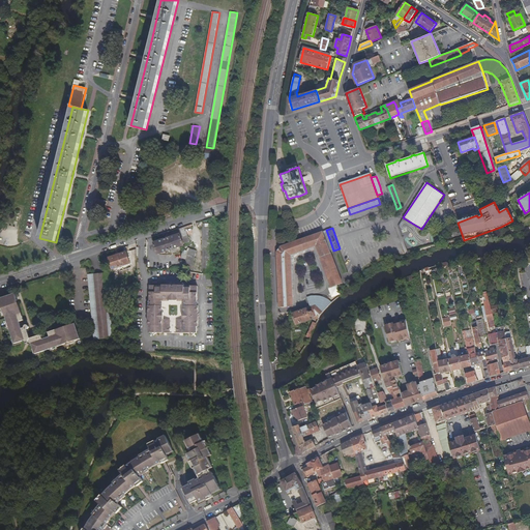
[(179,235),(182,244),(189,242),(184,229),(178,231),(179,235)]
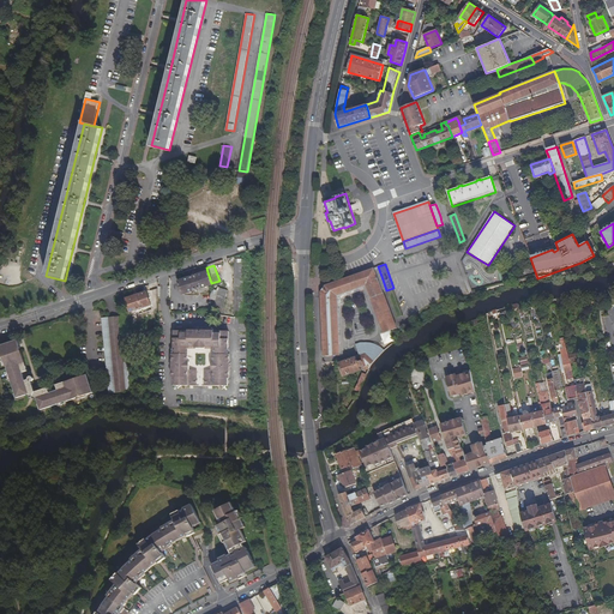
[(398,330),(379,282),(374,268),(325,286),(320,292),(321,311),(324,355),(341,355),(337,295),(366,286),(385,335),(398,330)]
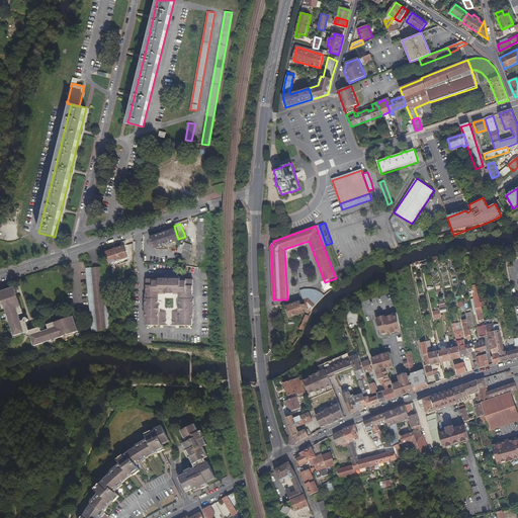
[(151,238),(154,249),(179,241),(178,239),(175,230),(151,238)]
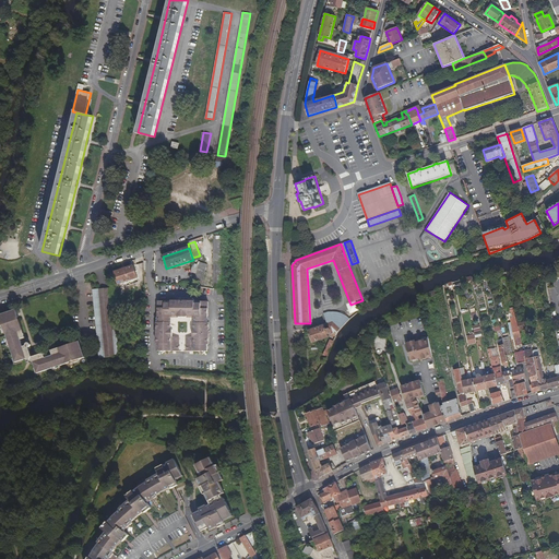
[(201,262),(197,275),(193,285),(201,287),(205,272),(205,271),(207,264),(201,262)]
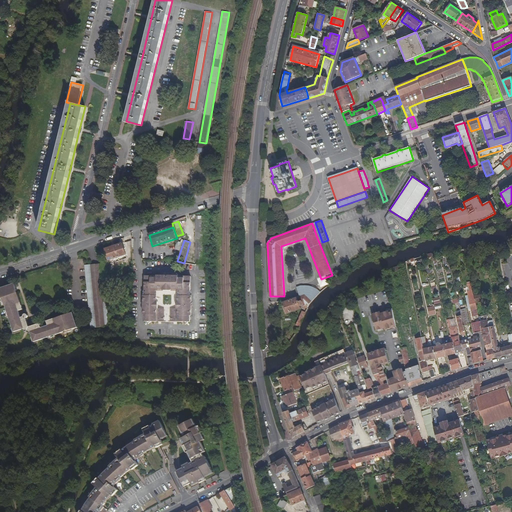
[(126,255),(122,244),(105,250),(108,261),(126,255)]
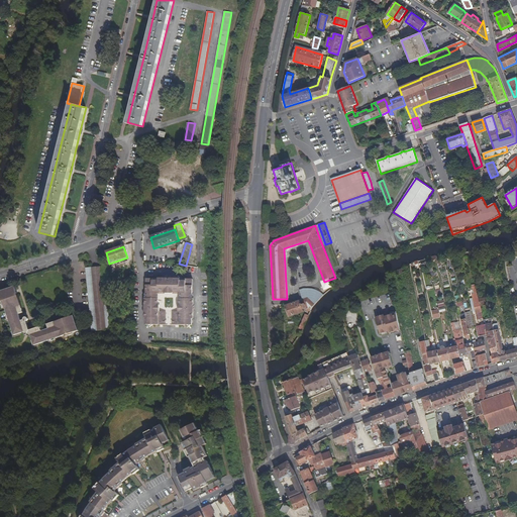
[(472,250),(474,257),(479,256),(478,253),(484,252),(483,249),(472,250)]
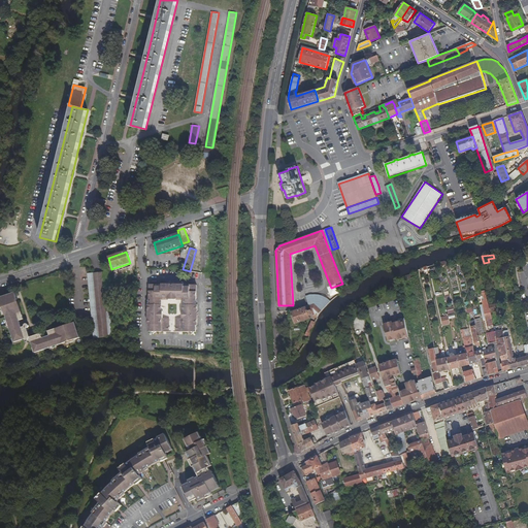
[(104,272),(88,274),(95,338),(116,336),(108,267),(104,267),(104,272)]
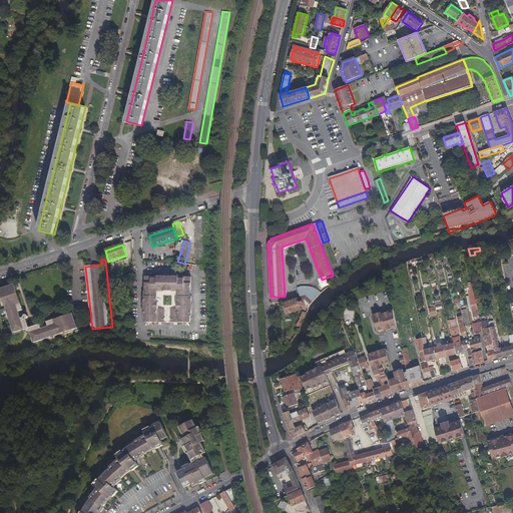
[(145,277),(145,323),(147,323),(147,325),(149,327),(152,325),(152,323),(184,323),(184,325),(186,327),(189,324),(189,323),(191,323),(191,277),(145,277)]
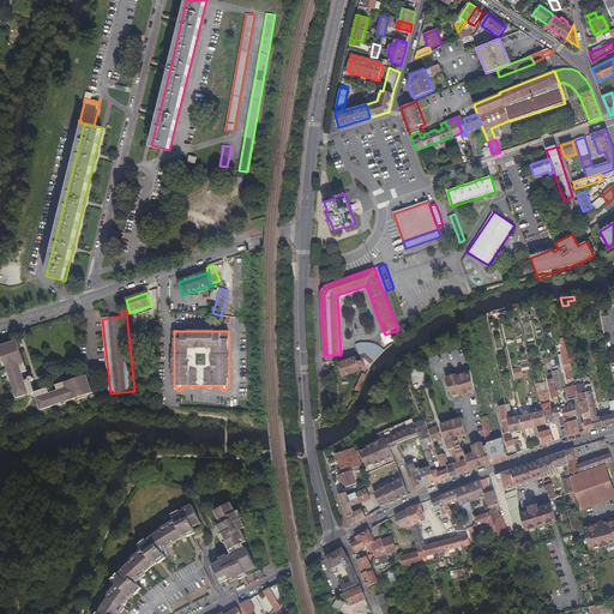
[(360,356),(366,354),(374,362),(385,350),(381,345),(378,343),(375,342),(373,342),(369,341),(366,341),(362,342),(360,343),(356,344),(360,356)]
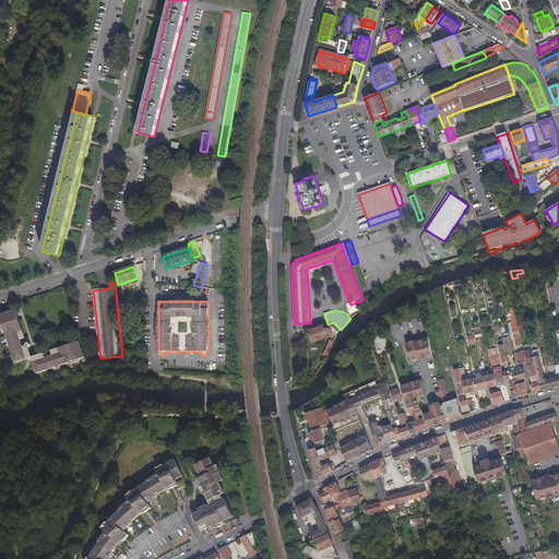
[(26,360),(35,364),(35,365),(37,369),(35,370),(37,377),(45,375),(44,372),(86,359),(81,343),(51,352),(54,357),(54,358),(47,360),(46,358),(46,357),(46,356),(47,355),(47,354),(46,353),(45,353),(44,353),(43,354),(43,355),(37,357),(33,358),(30,349),(31,348),(31,347),(31,346),(31,345),(30,345),(28,345),(27,345),(26,346),(26,347),(24,348),(23,349),(20,342),(22,342),(26,340),(16,311),(0,317),(0,318),(15,359),(13,359),(15,367),(23,364),(22,363),(26,360)]
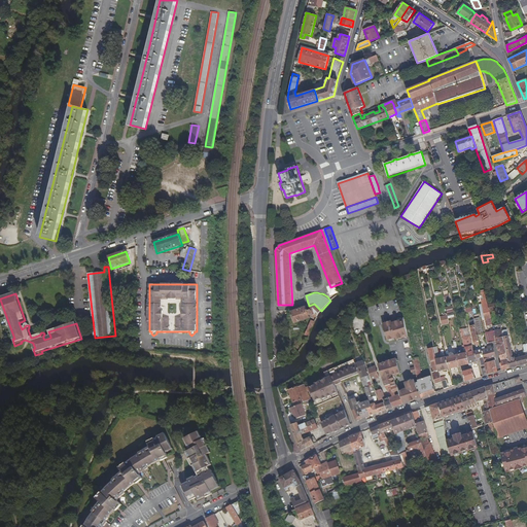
[(498,309),(497,303),(489,305),(489,307),(490,311),(491,311),(498,309)]
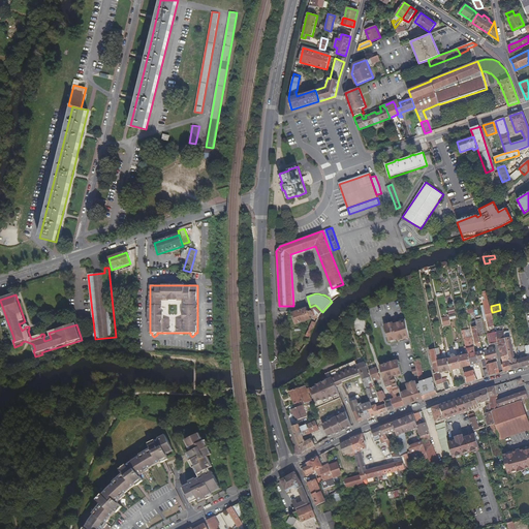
[(312,311),(313,315),(314,318),(318,317),(319,315),(320,313),(321,312),(322,312),(315,305),(310,307),(312,311)]
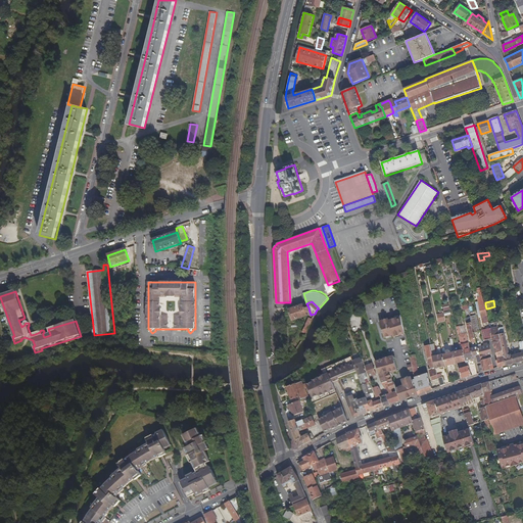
[(289,308),(293,320),(306,316),(307,315),(306,313),(310,312),(308,307),(305,308),(304,304),(289,308)]
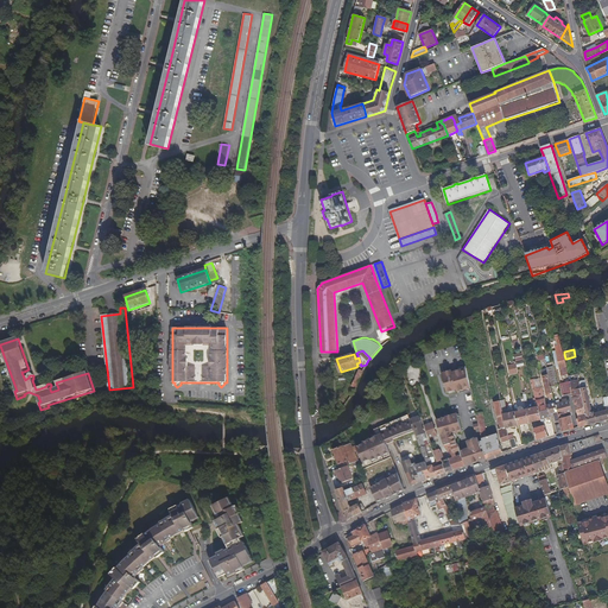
[(397,362),(396,360),(394,359),(391,362),(391,363),(393,369),(401,367),(400,361),(397,362)]
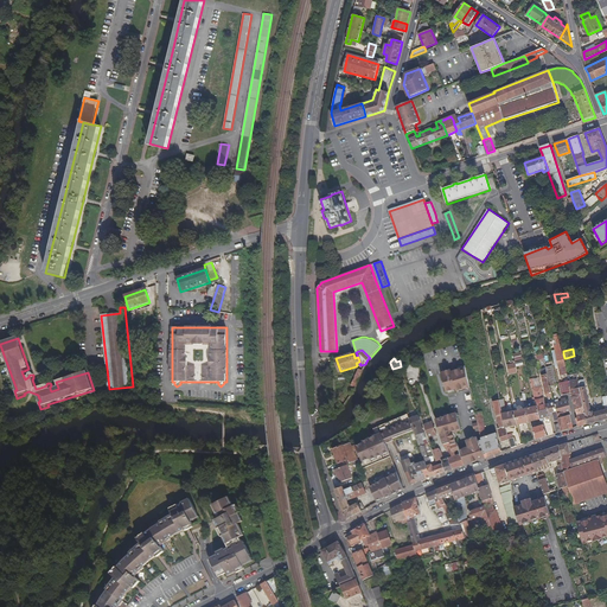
[(515,360),(506,363),(509,371),(517,370),(516,364),(515,360)]
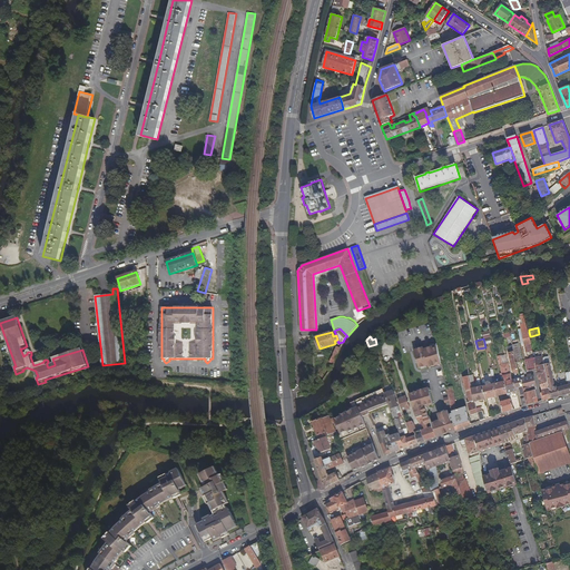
[(522,361),(518,343),(512,344),(513,349),(516,357),(517,362),(522,361)]
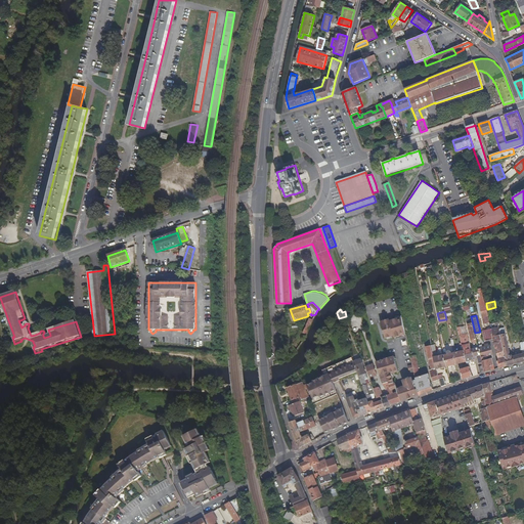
[(394,336),(395,338),(406,335),(402,317),(390,321),(389,319),(382,321),(387,339),(394,336)]
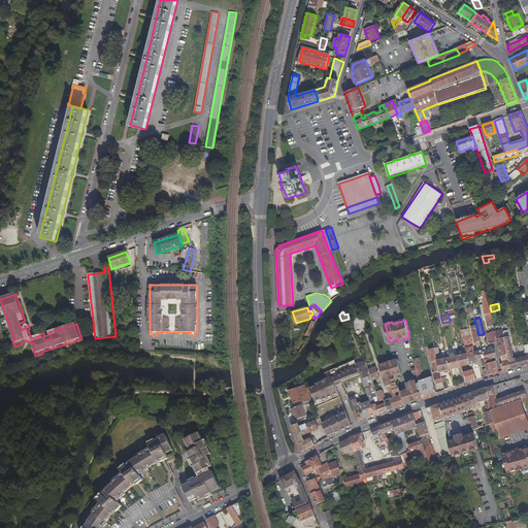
[(306,335),(309,336),(315,322),(311,321),(306,335)]
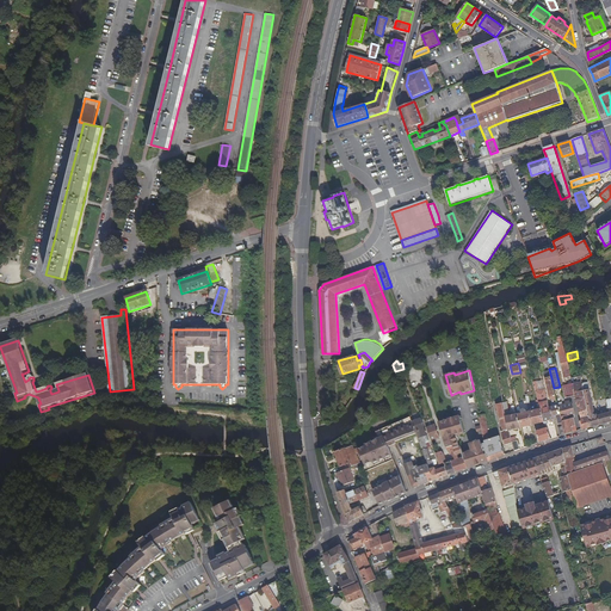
[(551,402),(553,406),(550,407),(554,420),(559,419),(559,420),(559,423),(559,424),(562,424),(561,421),(559,407),(554,388),(553,383),(550,374),(544,375),(550,399),(551,399),(553,402),(551,402)]
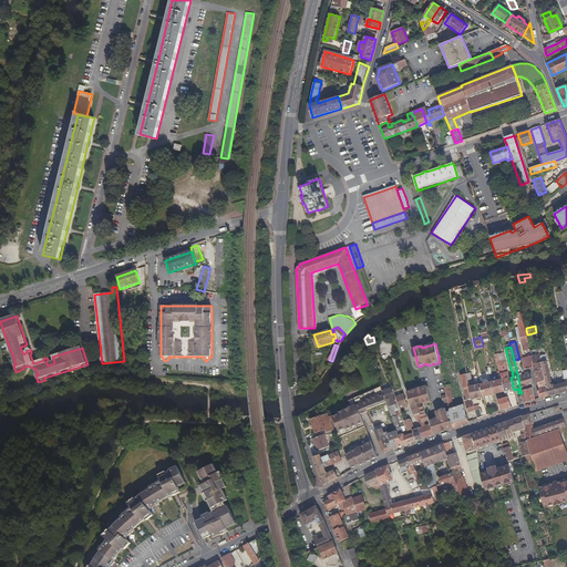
[(566,369),(563,370),(566,382),(553,385),(547,353),(542,354),(547,385),(549,397),(566,391),(566,369)]
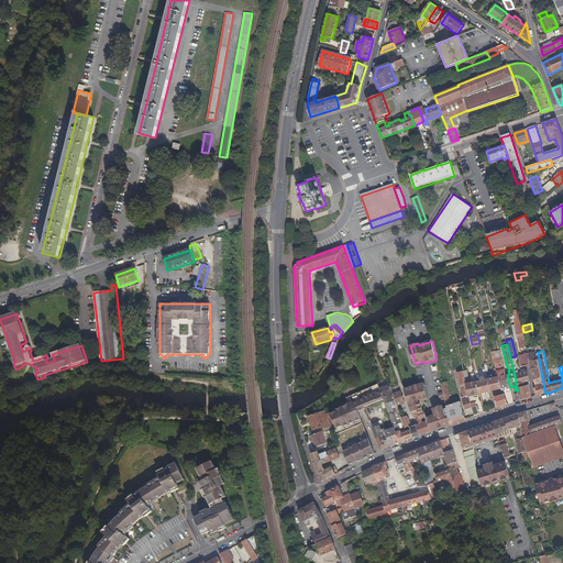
[(538,352),(529,354),(531,364),(530,364),(534,382),(536,385),(543,383),(538,352)]
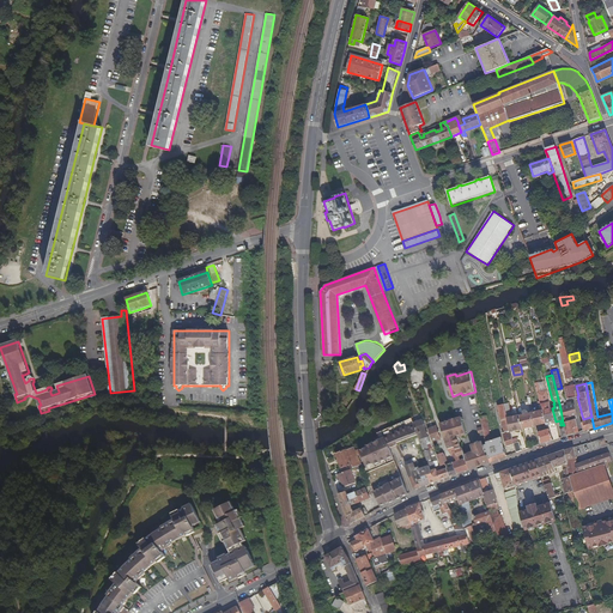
[(576,386),(566,387),(569,399),(577,396),(578,396),(576,386)]
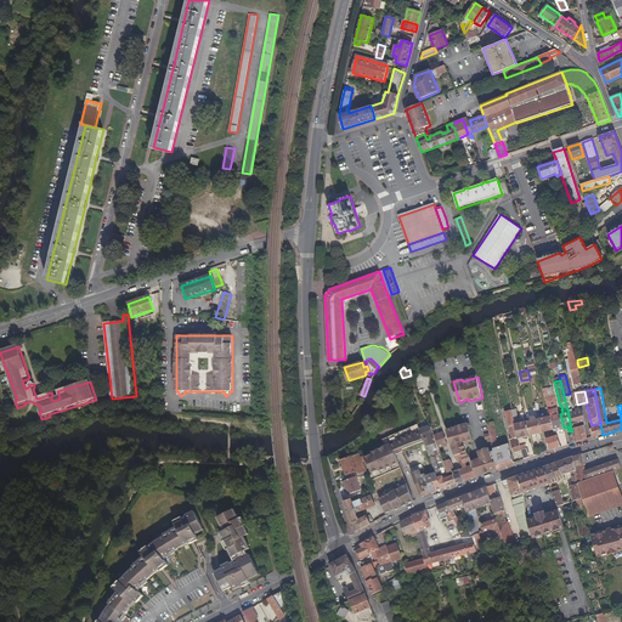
[(547,405),(550,416),(553,430),(564,428),(560,414),(559,414),(554,394),(544,395),(546,399),(547,405)]
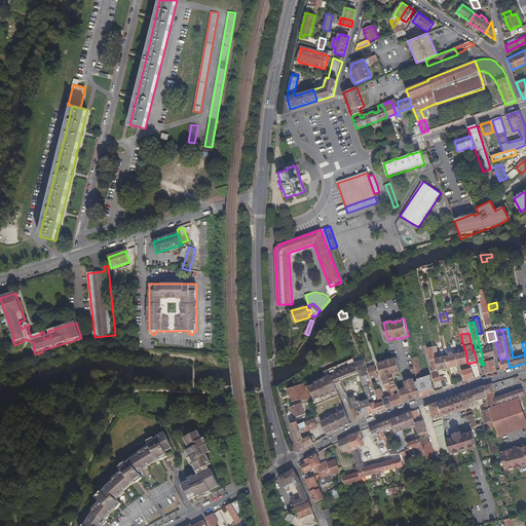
[(481,350),(483,363),(489,361),(488,358),(495,357),(493,347),(490,347),(490,345),(487,345),(486,346),(487,348),(481,350)]
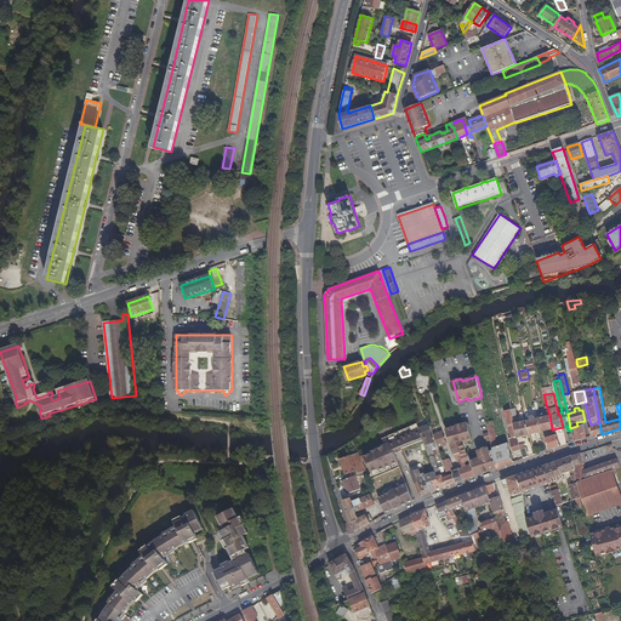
[(511,410),(517,438),(529,434),(527,421),(518,422),(516,409),(511,410)]
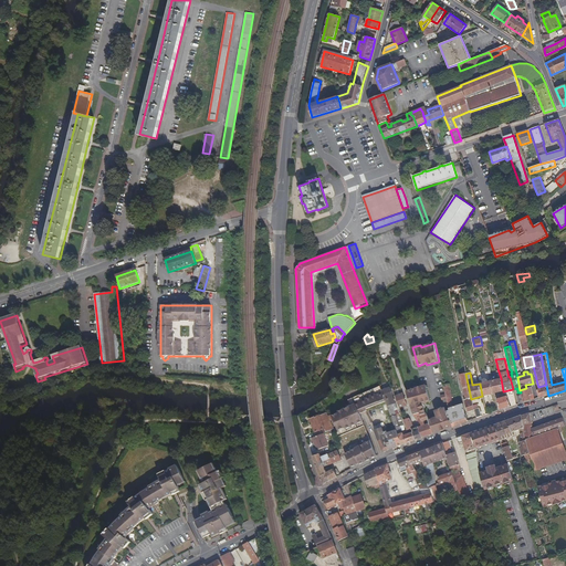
[(471,399),(465,374),(460,375),(465,399),(464,399),(468,412),(474,410),(474,409),(473,406),(471,399)]
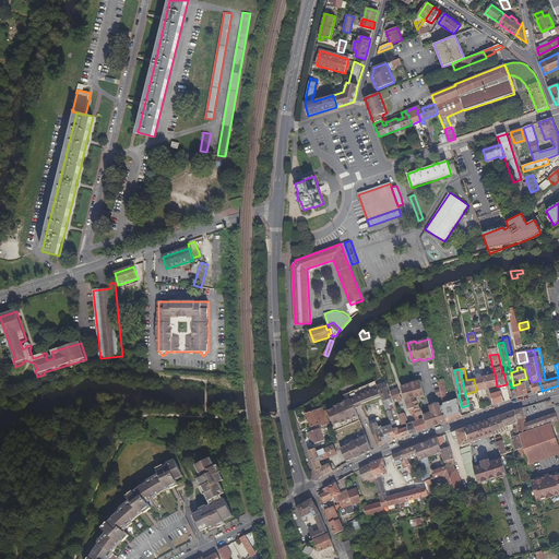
[(497,387),(495,373),(484,377),(487,389),(497,387)]
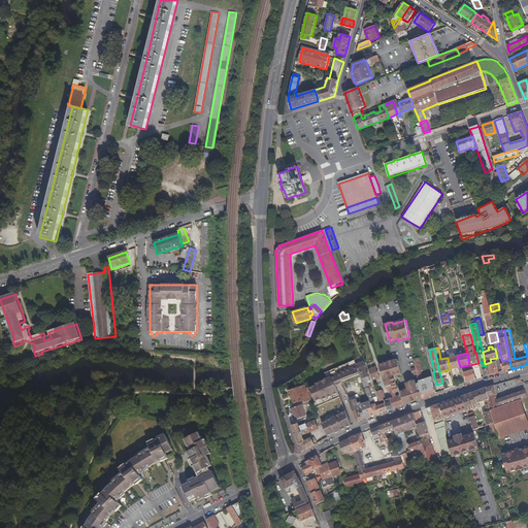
[(451,355),(451,357),(448,358),(450,369),(460,367),(457,356),(455,356),(454,354),(452,354),(451,355)]
